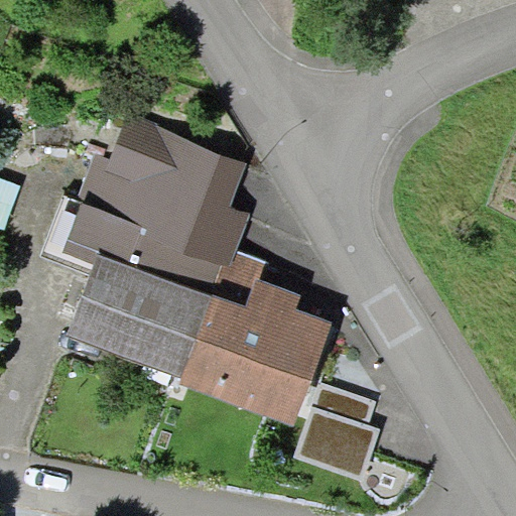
[(62,253),(93,264),(97,253),(211,295),(223,264),(230,267),(236,249),(250,216),(230,208),(247,163),(128,110),(109,159),(96,153),(80,192),(85,195),(62,253)]
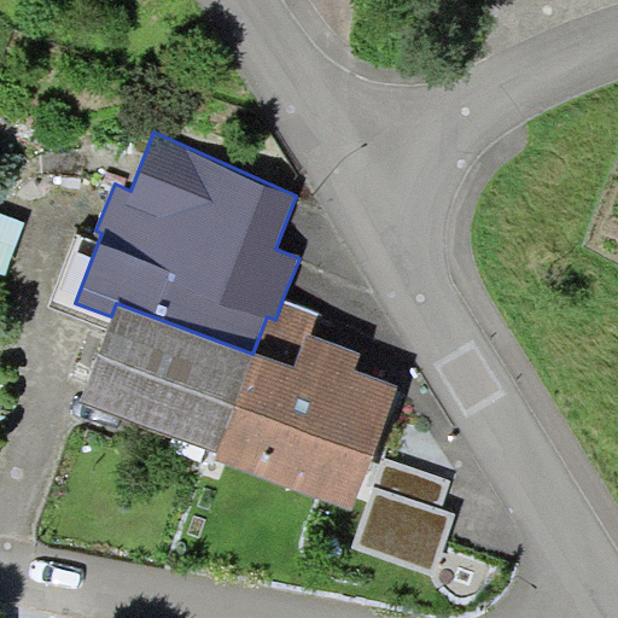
[(0,277),(4,279),(25,221),(0,211),(0,277)]
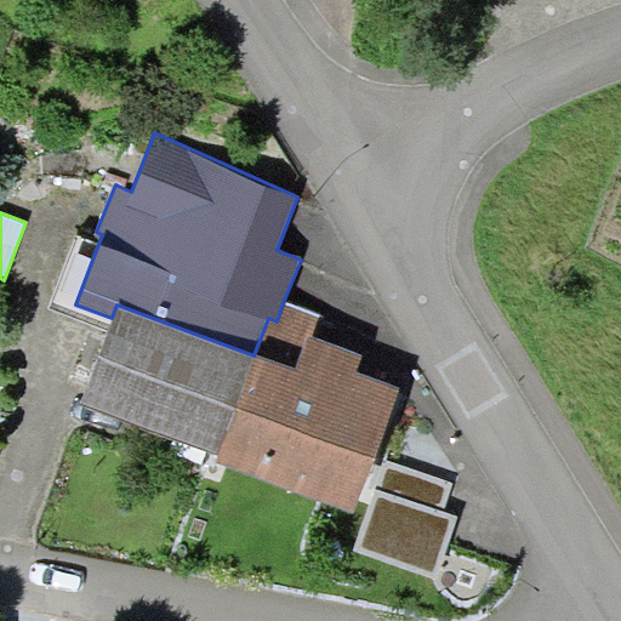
[(352,512),(398,388),(357,372),(363,355),(313,337),(320,315),(284,300),(277,322),(268,318),(254,355),(217,454),(215,461),(352,512)]
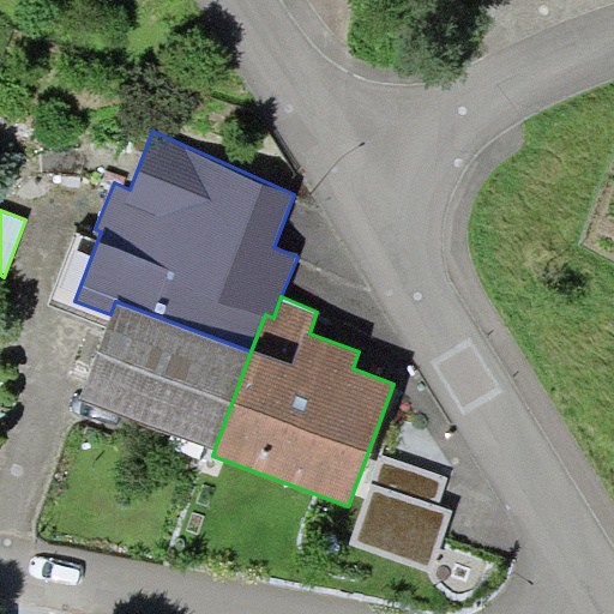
[(79,398),(215,449),(251,351),(115,301),(110,314),(79,398)]
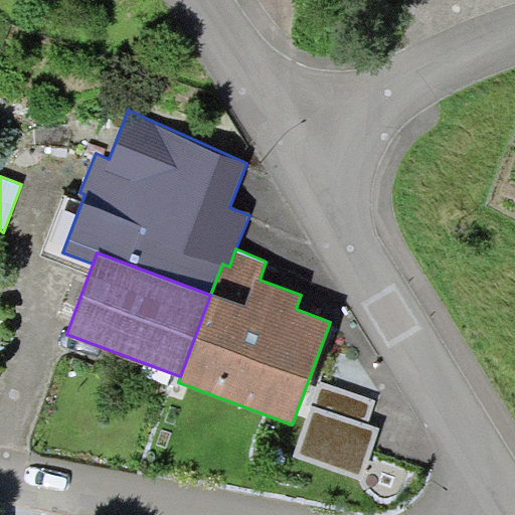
[(377,400),(321,382),(312,402),(370,423),(377,400)]
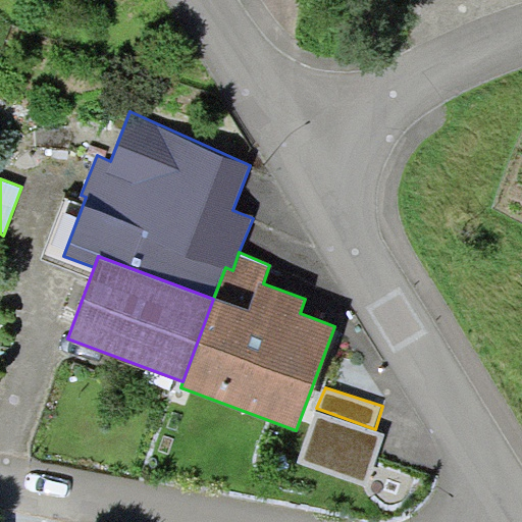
[(298,461),(366,485),(384,432),(375,429),(316,408),(298,461)]
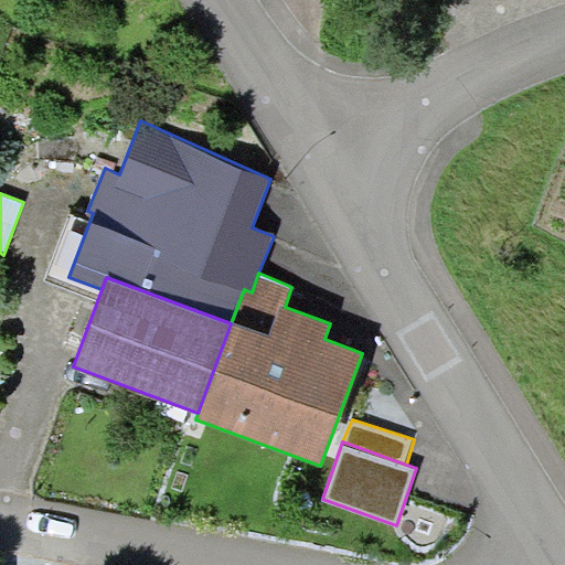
All buildings are outlined.
